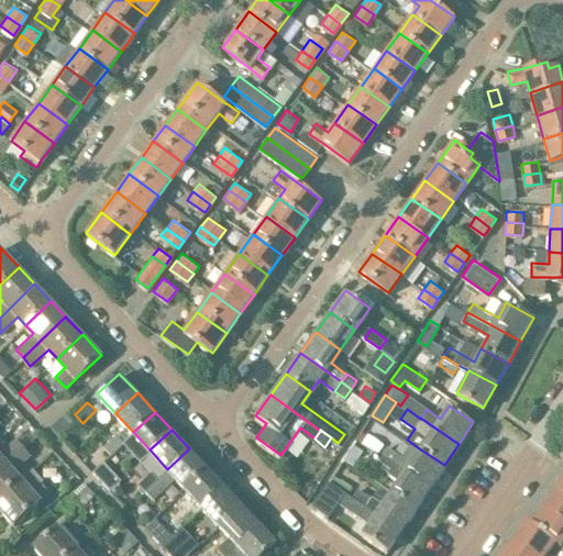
[(368,431),(362,440),(378,451),(384,442),(368,431)]
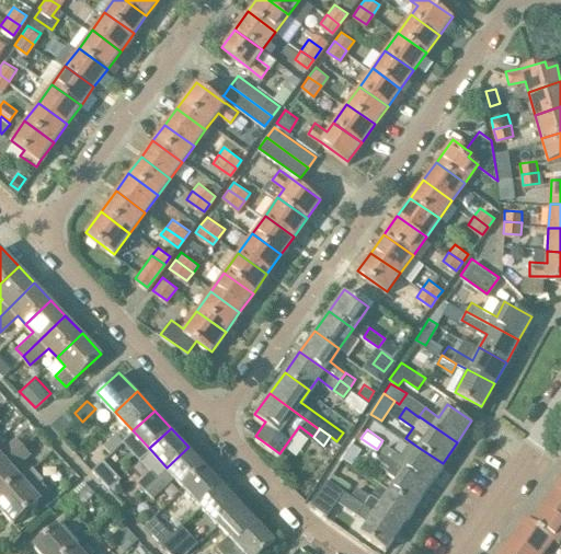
[(110,451),(123,440),(124,439),(116,431),(116,433),(103,443),(110,451)]
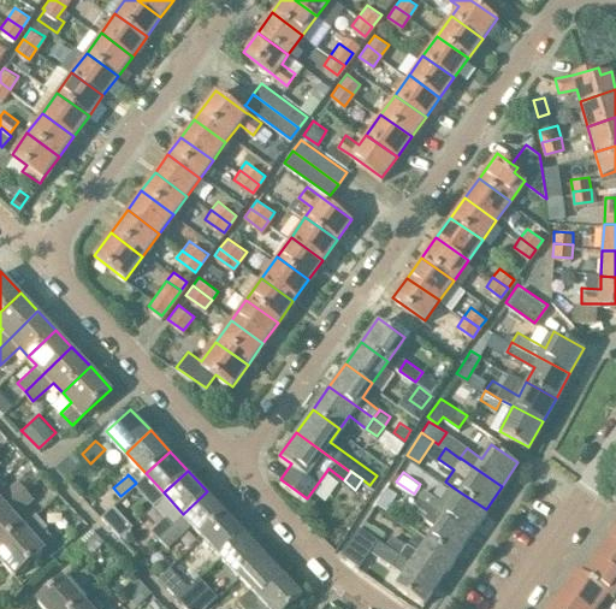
[(0,509),(25,488),(17,478),(0,492),(0,509)]
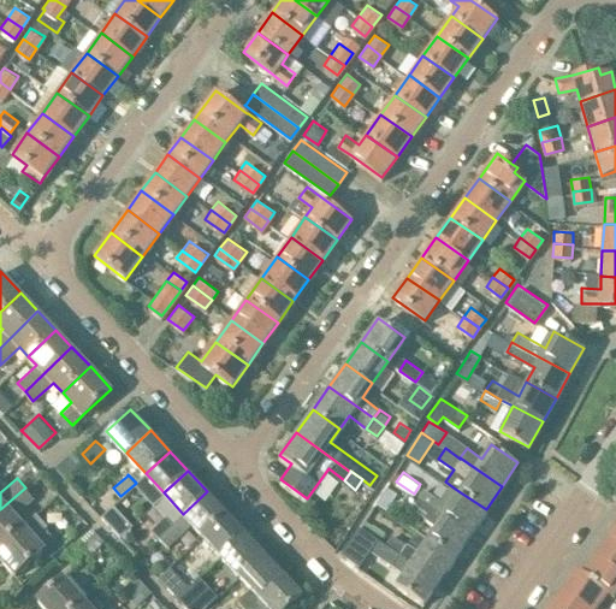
[(422,486),(415,497),(469,533),(486,509),(458,491),(449,484),(439,498),(422,486)]
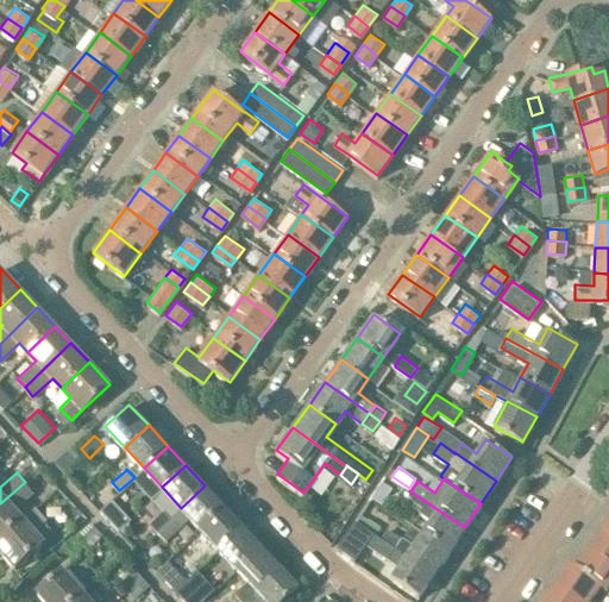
[(25,482),(0,503),(0,539),(23,519),(14,508),(33,491),(25,482)]
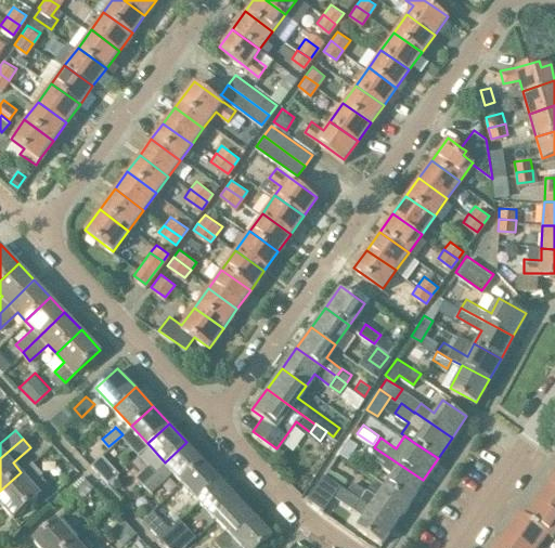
[(151,491),(172,470),(182,481),(205,461),(186,442),(165,462),(156,470),(143,482),(151,491)]
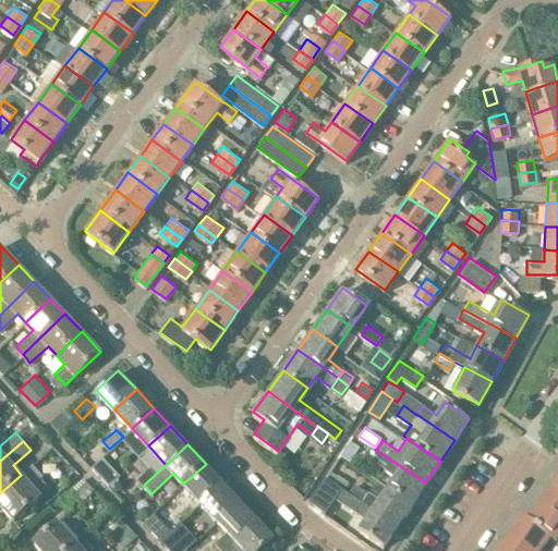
[(384,467),(395,475),(386,487),(411,503),(425,482),(376,450),(372,457),(385,466),(384,467)]
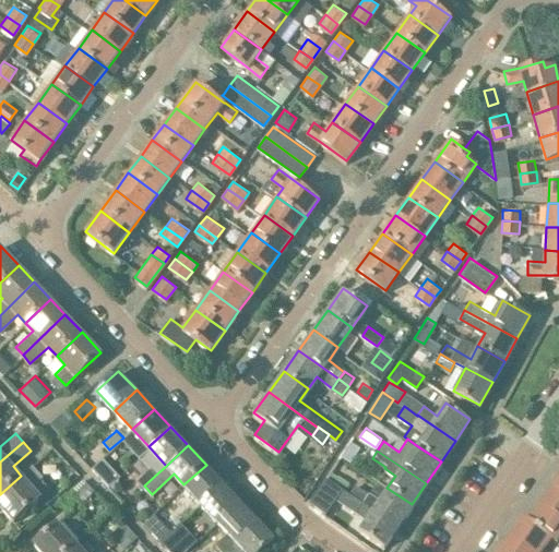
[(103,456),(92,466),(109,484),(120,475),(103,456)]
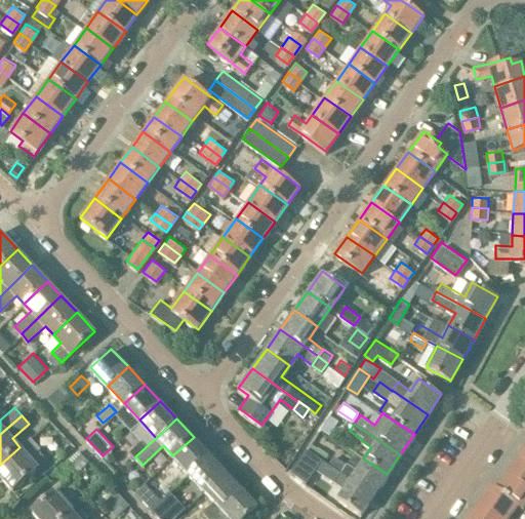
[(210,454),(194,437),(172,455),(190,473),(210,454)]
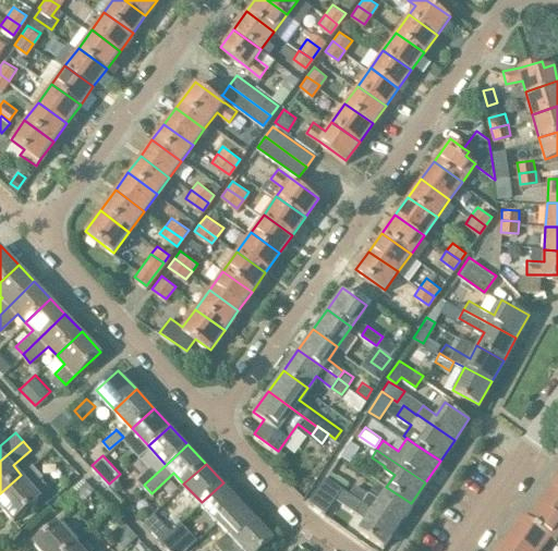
[(144,485),(157,473),(149,465),(136,477),(144,485)]
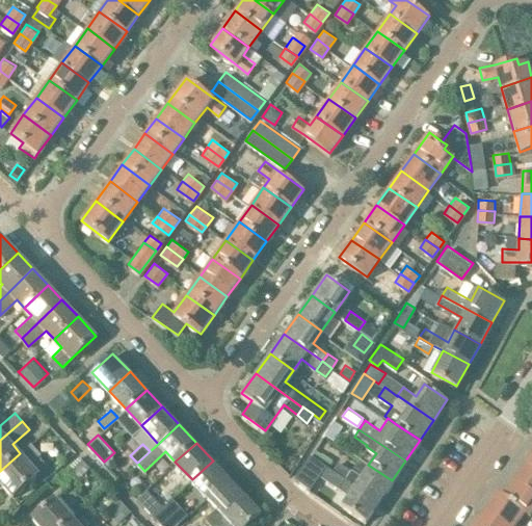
[(20,453),(0,471),(0,479),(14,495),(37,473),(48,465),(38,453),(28,463),(27,462),(20,453)]
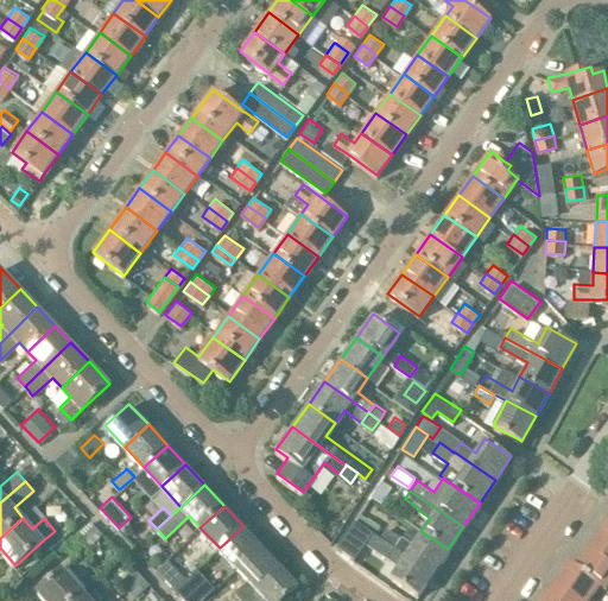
[(355,557),(372,530),(354,518),(337,545),(354,557),(355,557)]
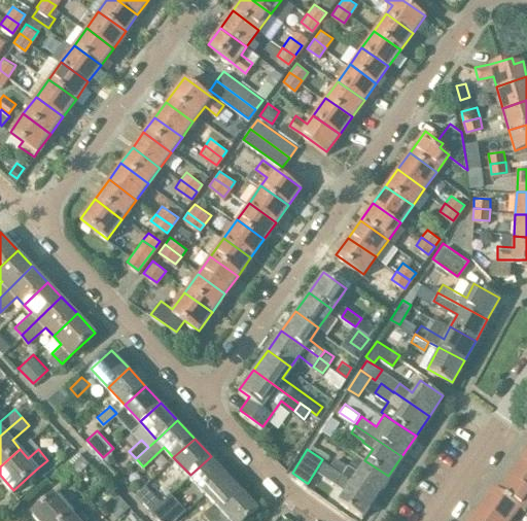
[(70,465),(69,466),(76,474),(90,461),(82,454),(70,465)]
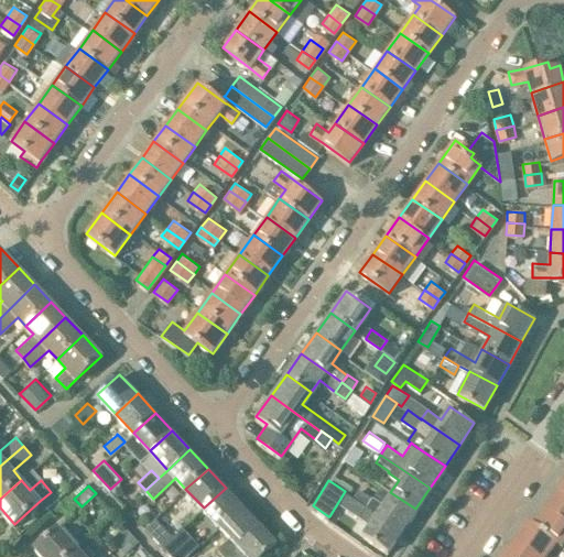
[(366,505),(377,512),(376,514),(401,531),(415,509),(390,492),(383,503),(372,495),(358,487),(353,495),(367,504),(366,505)]
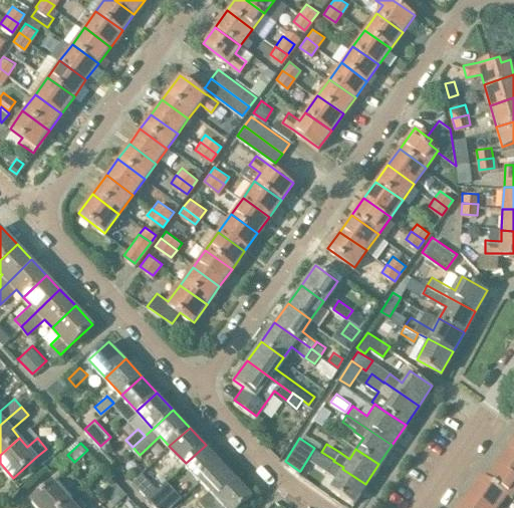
[(206,445),(186,463),(201,480),(221,461),(206,445)]
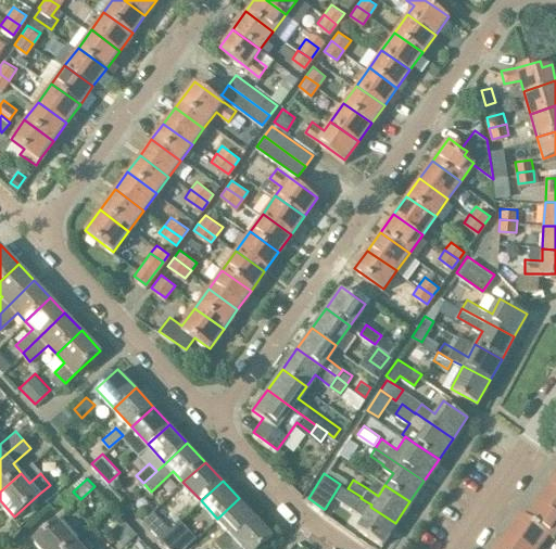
[(555,484),(551,481),(538,498),(555,510),(555,484)]
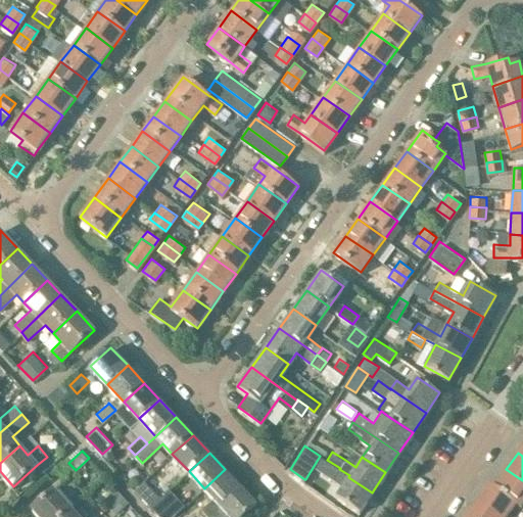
[(201,509),(207,516),(208,515),(220,505),(240,486),(225,469),(204,488),(212,498),(201,509)]
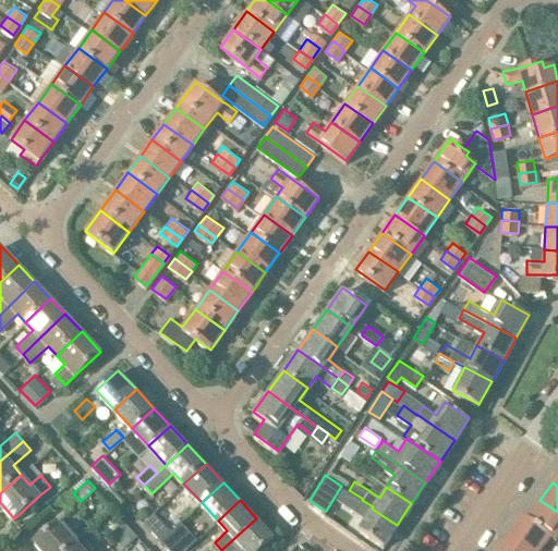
[(557,512),(540,500),(528,518),(556,538),(557,536),(557,512)]
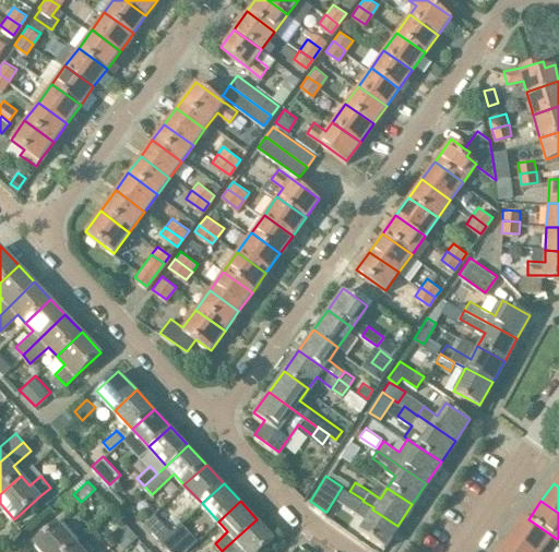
[(384,546),(397,526),(372,510),(359,529),(384,546)]
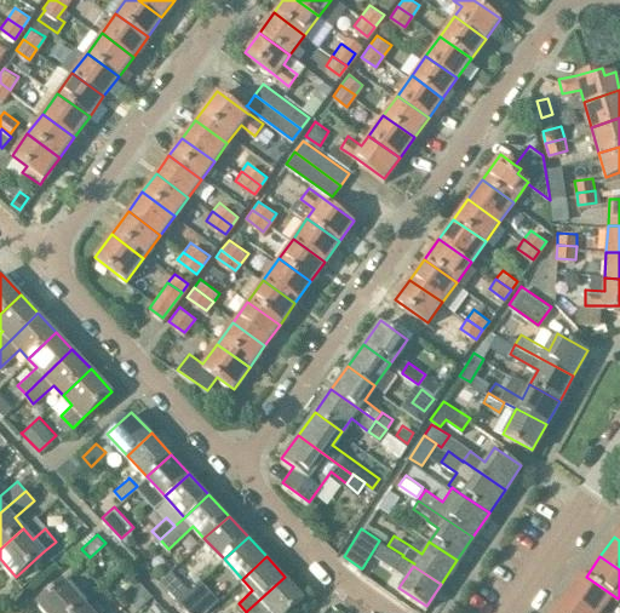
[(171,568),(159,579),(178,599),(189,588),(171,568)]
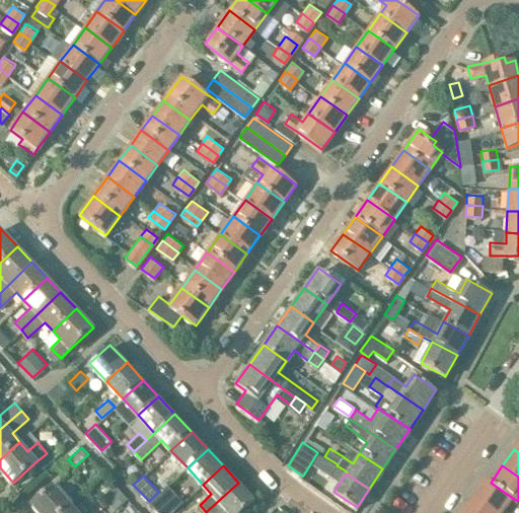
[(486,480),(473,497),(497,512),(515,512),(506,507),(511,499),(516,503),(517,501),(491,483),(486,480)]
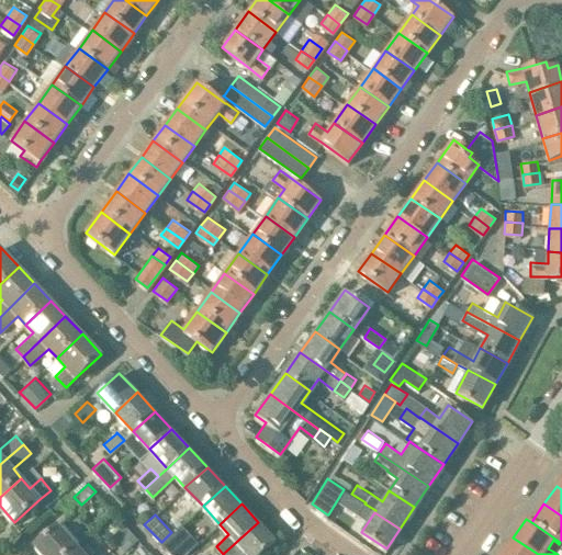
[(117,542),(131,530),(124,522),(111,534),(117,542)]
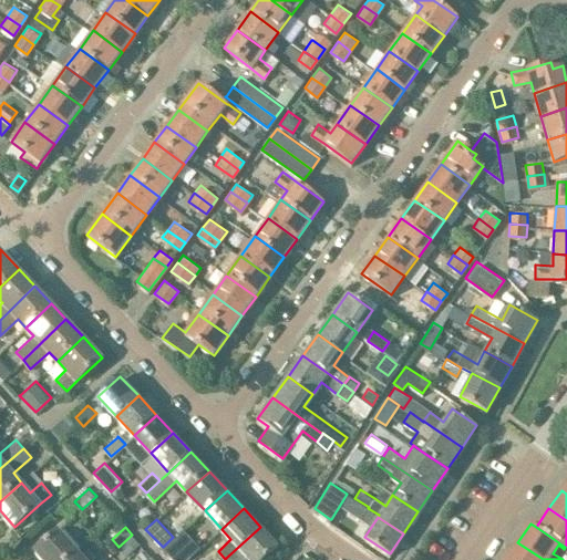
[(226,558),(225,559),(224,559),(241,559),(246,556),(250,559),(263,559),(278,546),(260,527),(238,547),(226,558)]
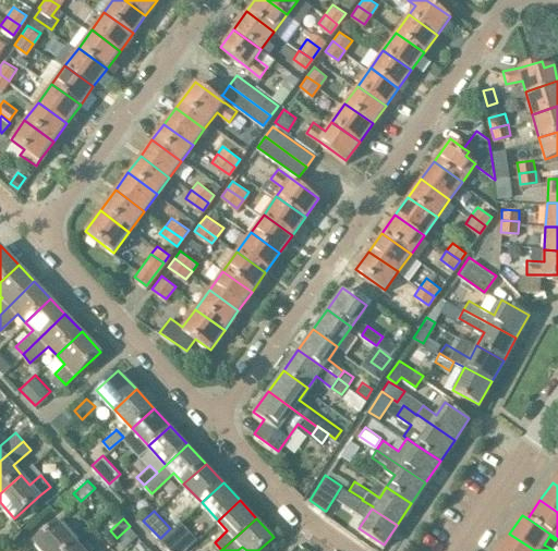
[(160,538),(171,550),(182,550),(197,538),(180,519),(170,528),(160,538)]
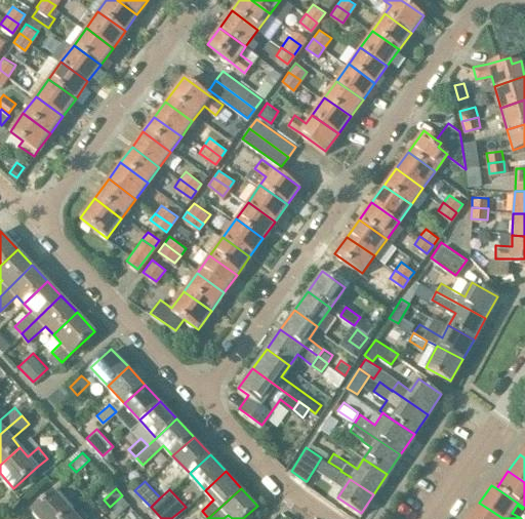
[(32,510),(40,518),(58,518),(70,509),(53,490),(32,510)]
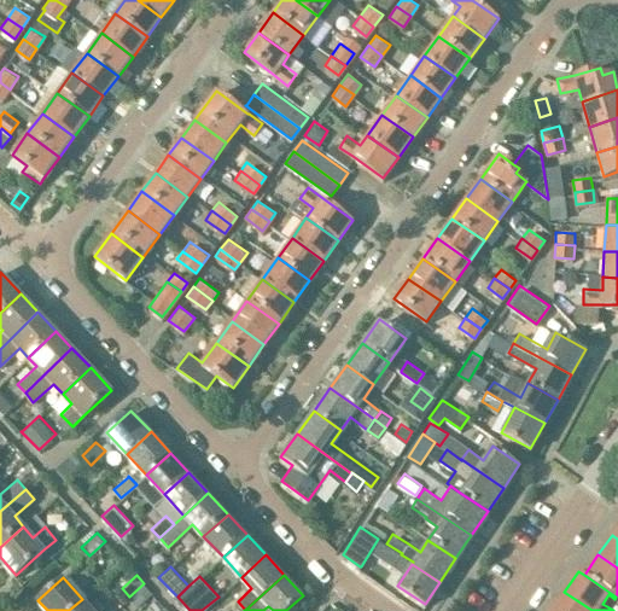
[(151,591),(144,583),(129,597),(136,605),(151,591)]
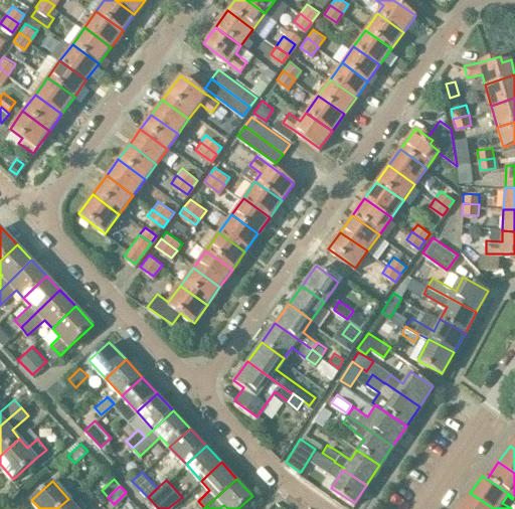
[(493,508),(470,493),(458,508),(493,508)]
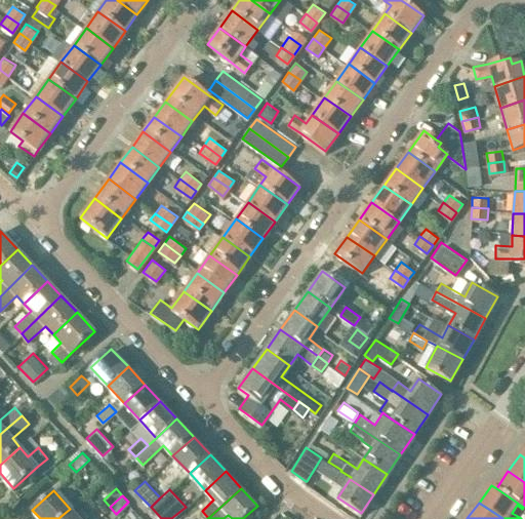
[(79,518),(70,509),(58,518),(79,518)]
